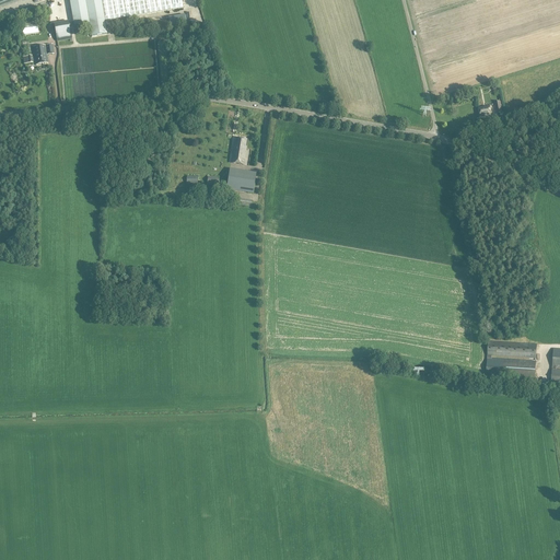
[(107,34),(105,21),(172,9),(183,7),(181,0),(69,0),(73,26),(90,24),(92,37),(107,34)]
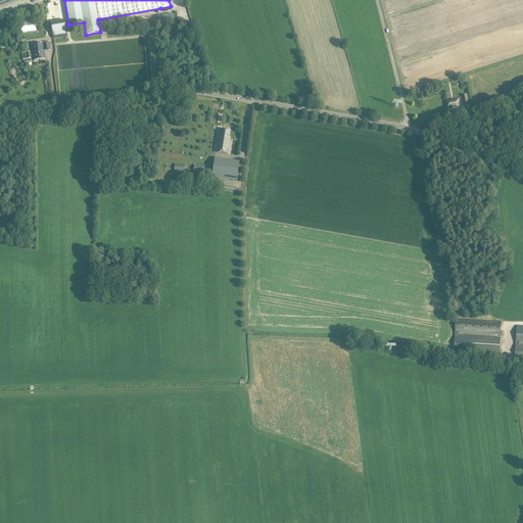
[(35,19),(19,21),(21,34),(36,32),(35,19)]
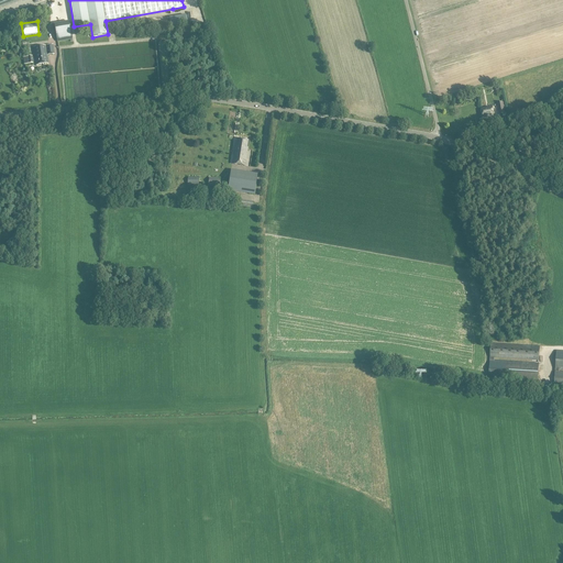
[(69,21),(54,24),(57,42),(73,39),(69,21)]
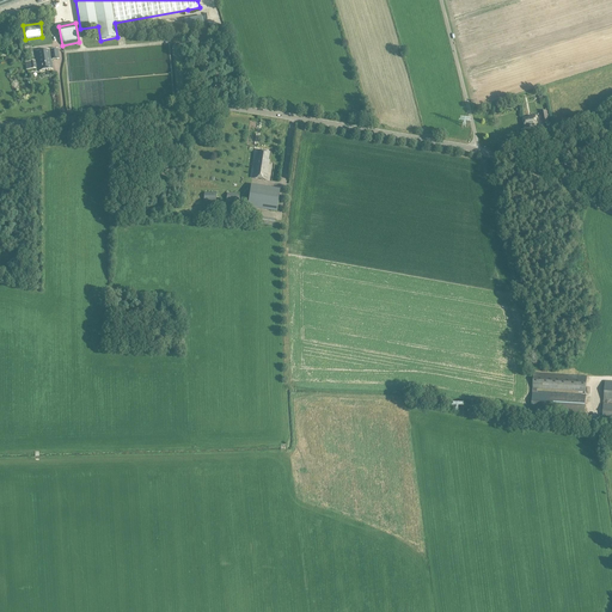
[(57,49),(36,51),(38,72),(53,69),(51,60),(54,60),(59,59),(57,49)]
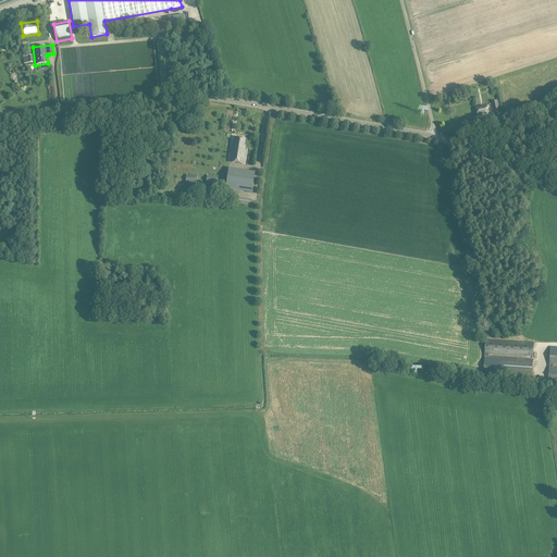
[(486,106),(477,108),(478,116),(489,114),(486,106)]
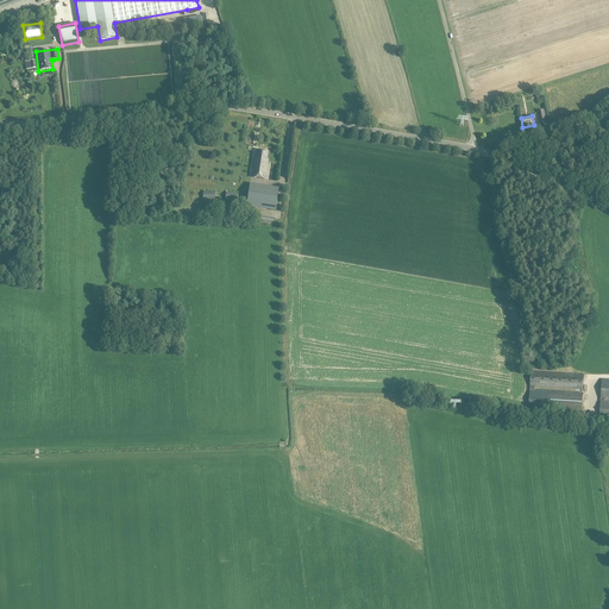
[(255,158),(251,177),(265,180),(269,161),(267,159),(268,152),(257,151),(256,158),(255,158)]
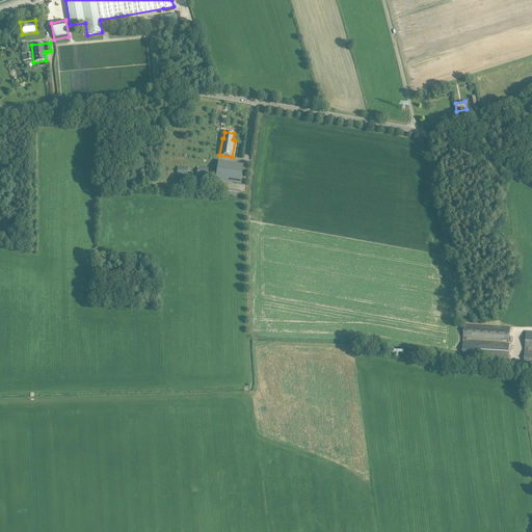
[(218,161),(215,181),(240,185),(243,165),(218,161)]
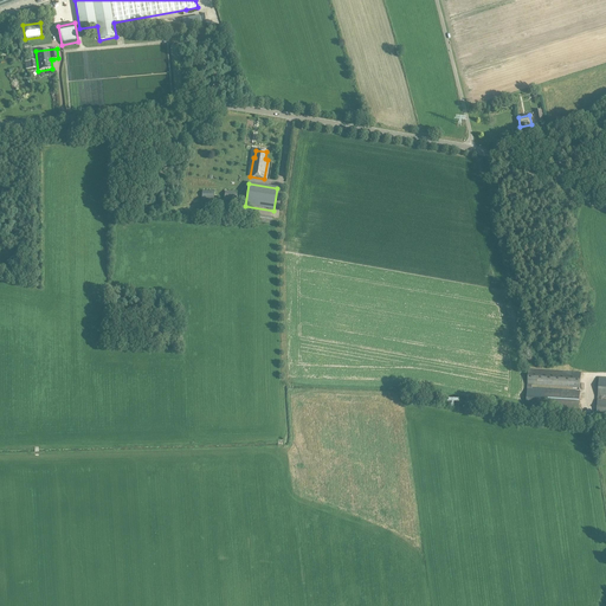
[(202,191),(202,200),(214,200),(214,191),(202,191)]
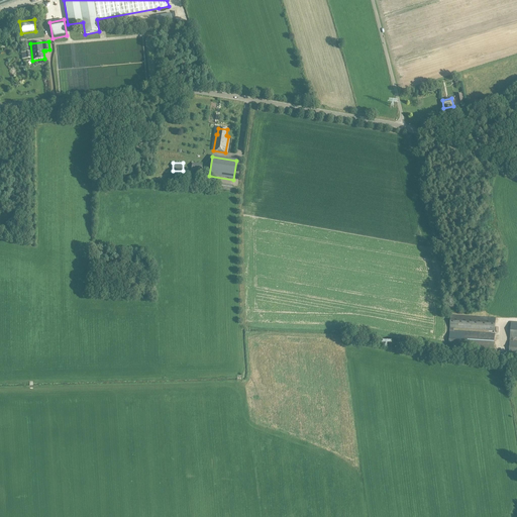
[(192,164),(191,171),(201,172),(202,164),(192,164)]
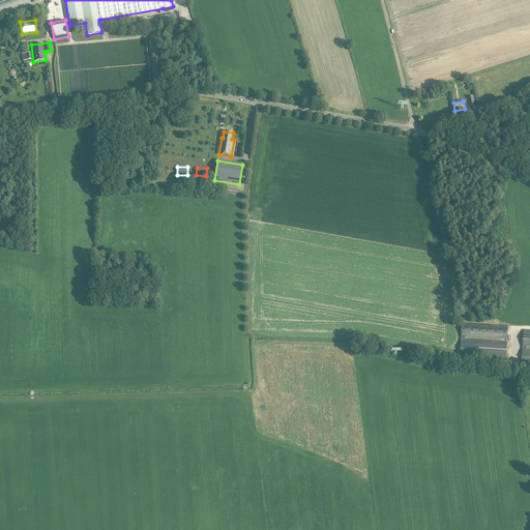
[(463,323),(462,336),(507,340),(508,326),(463,323)]
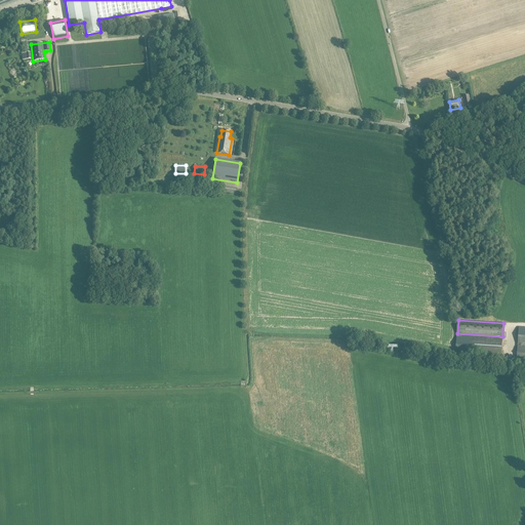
[(456,336),(455,354),(501,357),(502,338),(456,336)]
